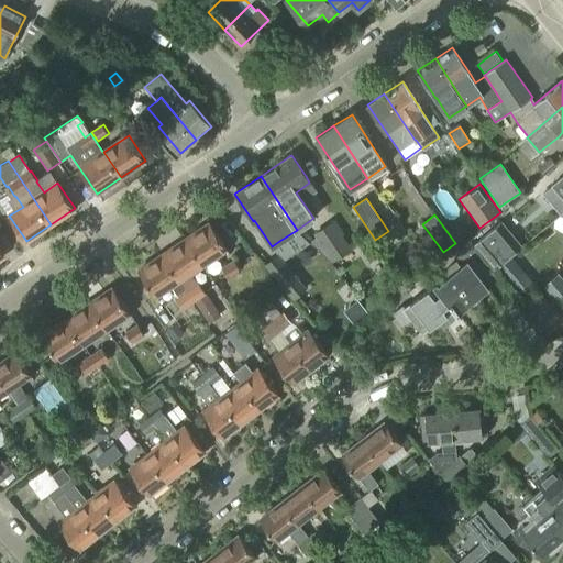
[(331,263),(351,250),(342,235),(344,234),(335,219),(313,234),(316,238),(309,242),(331,263)]
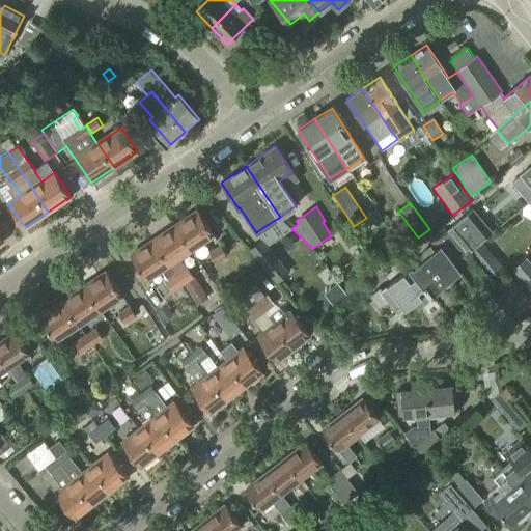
[(198,211),(175,226),(192,250),(215,235),(198,211)]
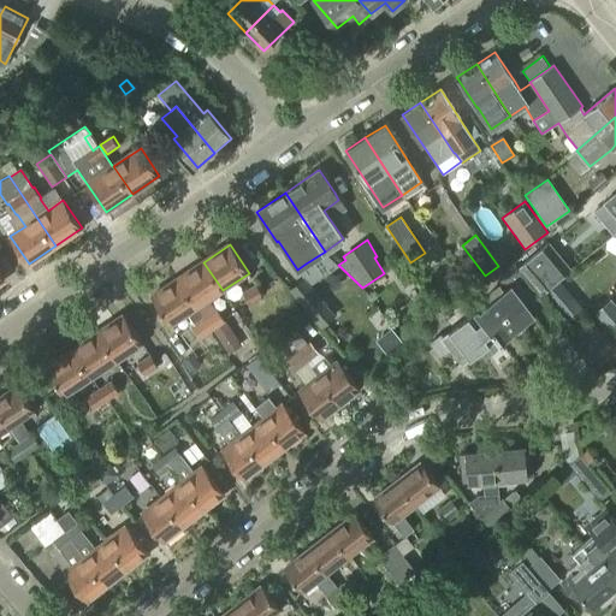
[(548,244),(521,266),(544,294),(570,271),(548,244)]
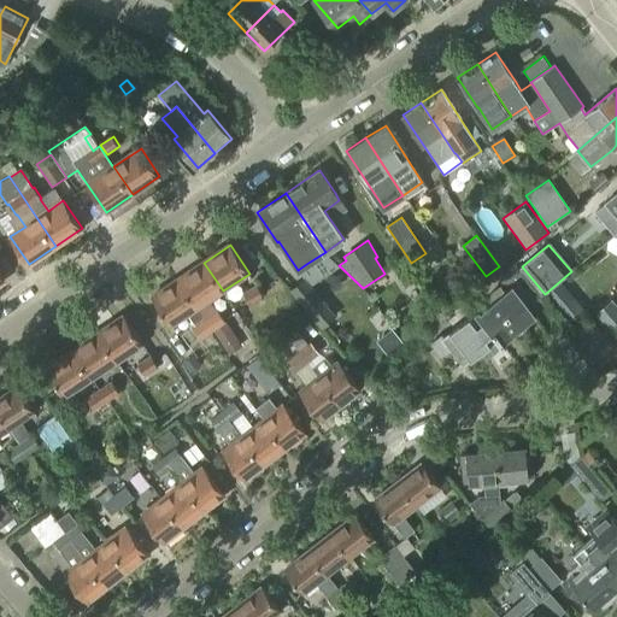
[(500,265),(513,256),(507,247),(494,258),(500,265)]
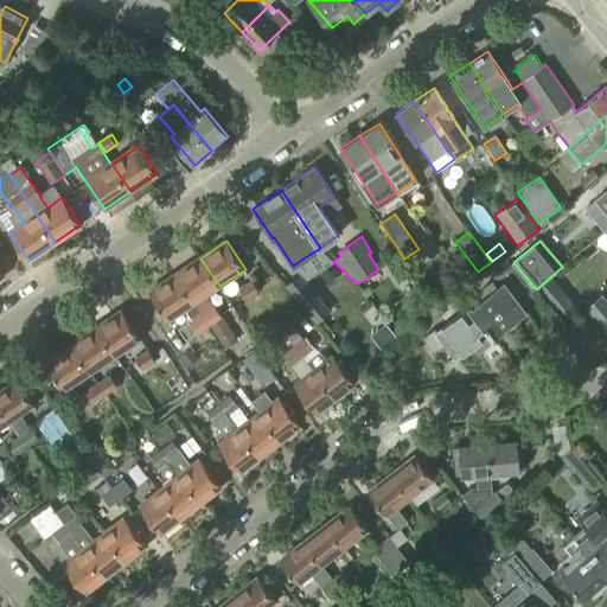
[(506,257),(497,264),(508,276),(516,269),(506,257)]
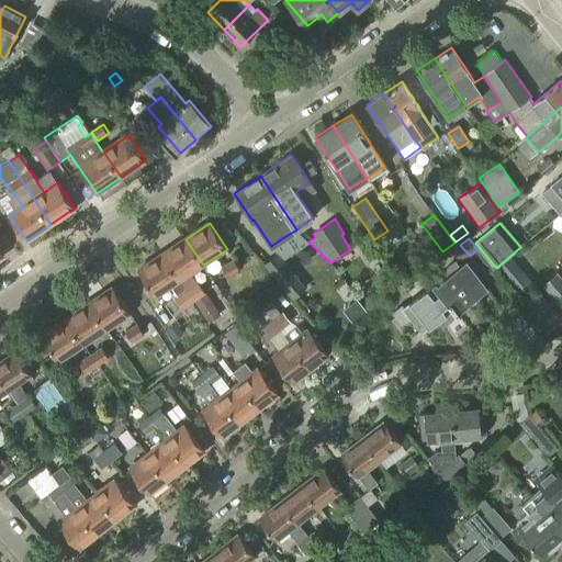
[(186,239),(163,255),(194,302),(205,293),(199,283),(198,284),(190,273),(203,265),(186,239)]
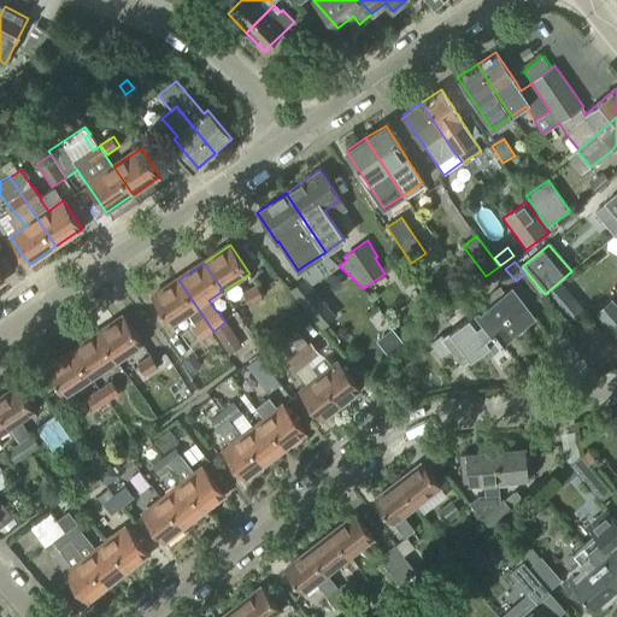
[(322,328),(335,316),(305,278),(291,291),(322,328)]
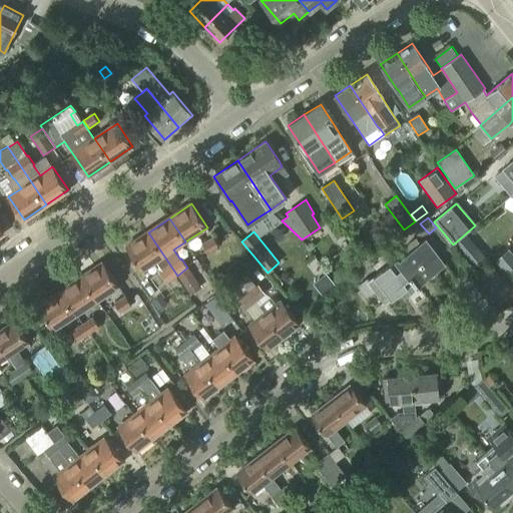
[(148,232),(126,246),(142,271),(155,262),(162,272),(159,274),(165,283),(167,282),(177,276),(148,232)]
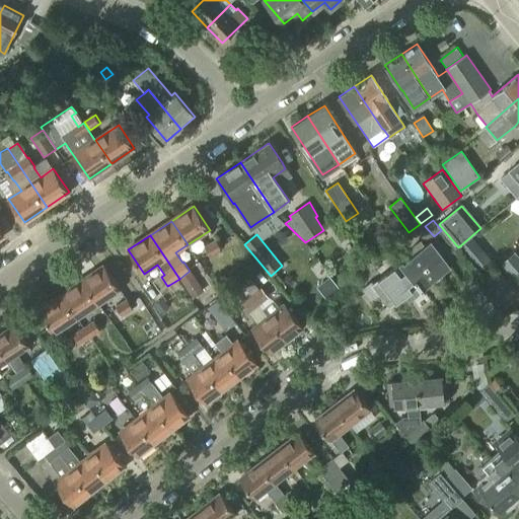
[(211,256),(222,249),(215,238),(204,246),(211,256)]
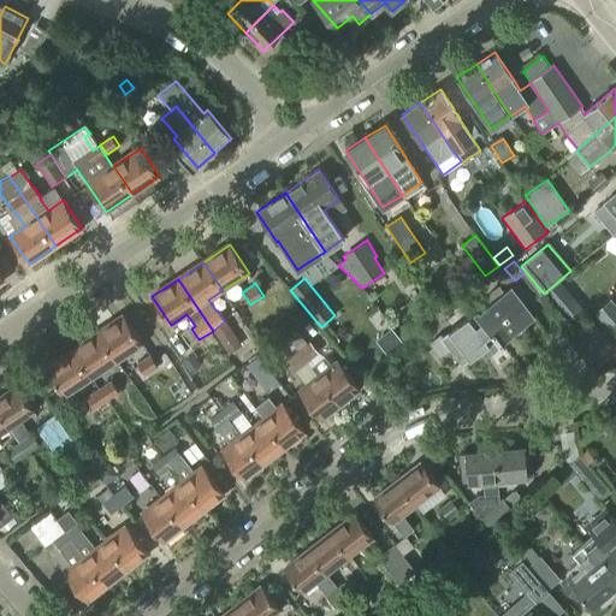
[(561,283),(546,295),(560,311),(572,326),(586,314),(574,298),(561,283)]
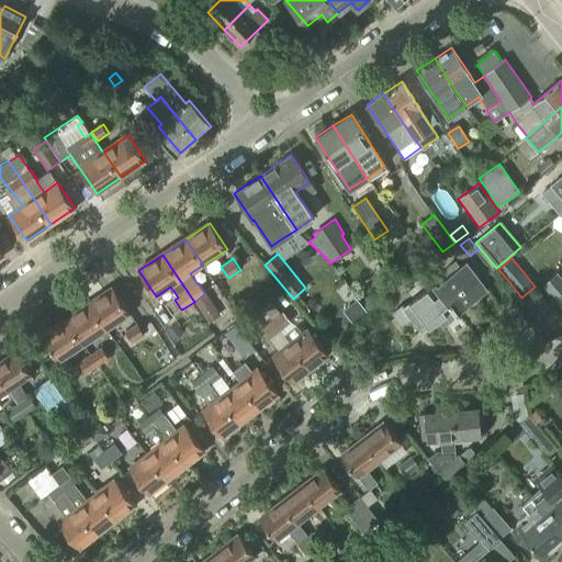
[(489,290),(467,261),(439,283),(438,281),(405,306),(424,332),(438,322),(442,327),(462,313),(460,311),(489,290)]
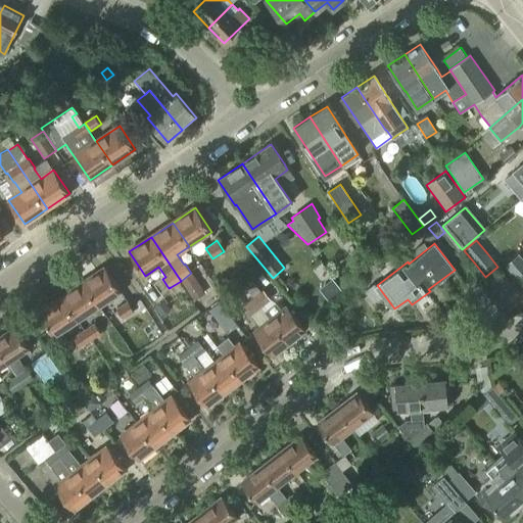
[(99,306),(122,291),(105,268),(84,283),(99,306)]
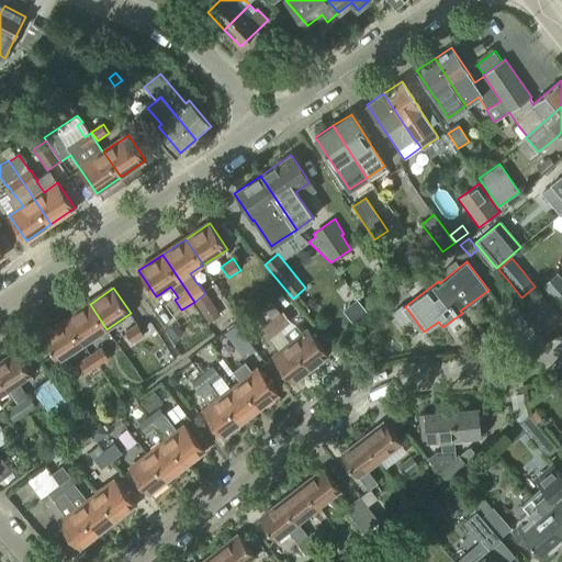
[(541,337),(561,321),(539,292),(518,308),(541,337)]
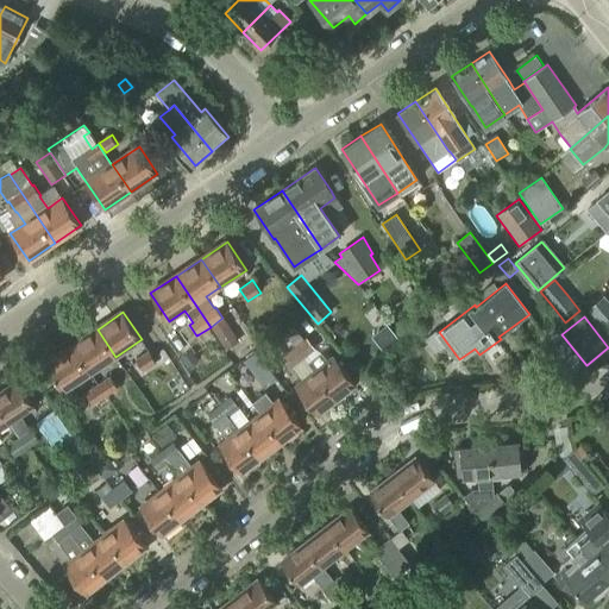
[(213,330),(219,339),(232,331),(225,321),(213,330)]
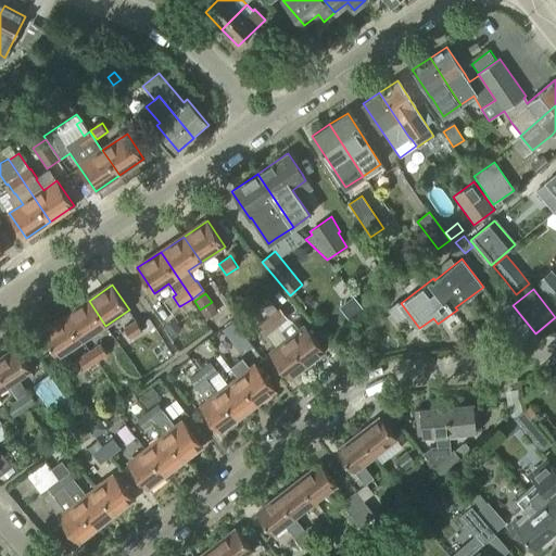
[(83,341),(105,326),(89,301),(66,316),(83,341)]
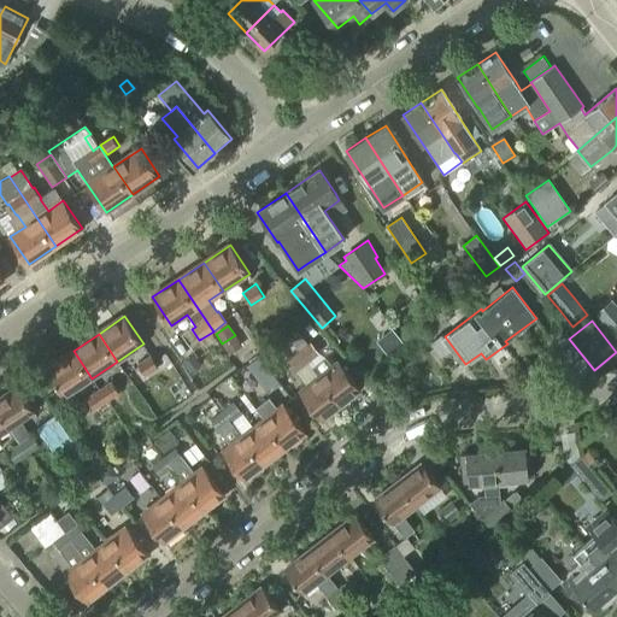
[(311,344),(300,352),(309,362),(319,377),(341,404),(360,388),(340,362),(333,366),(327,358),(323,359),(311,344)]
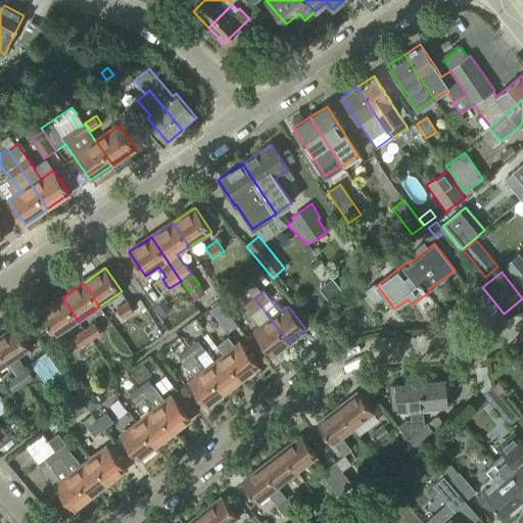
[(55,336),(78,321),(62,297),(40,312),(55,336)]
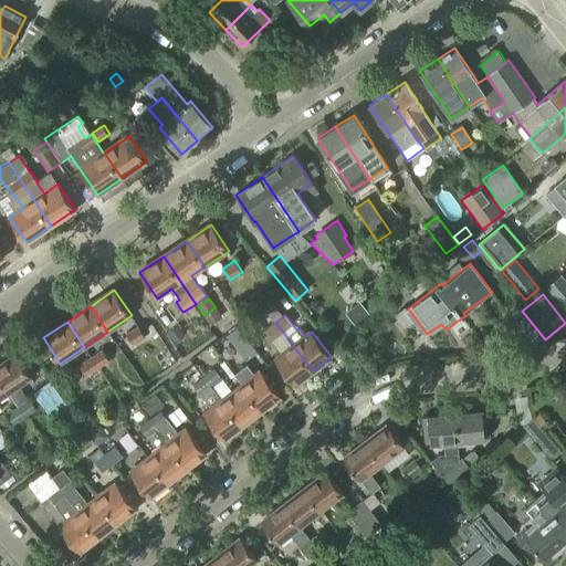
[(272,341),(283,332),(275,323),(264,332),(272,341)]
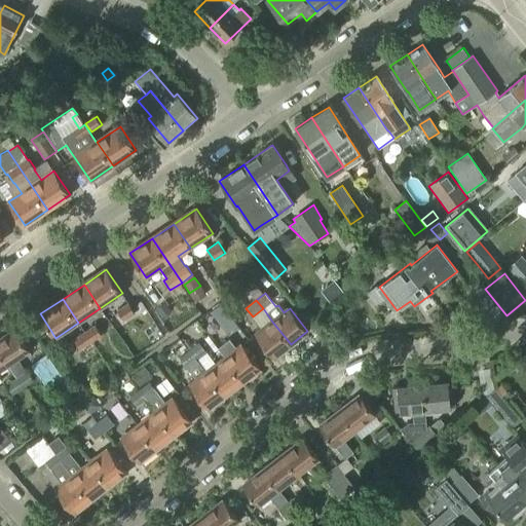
[(124,321),(135,313),(127,302),(117,309),(124,321)]
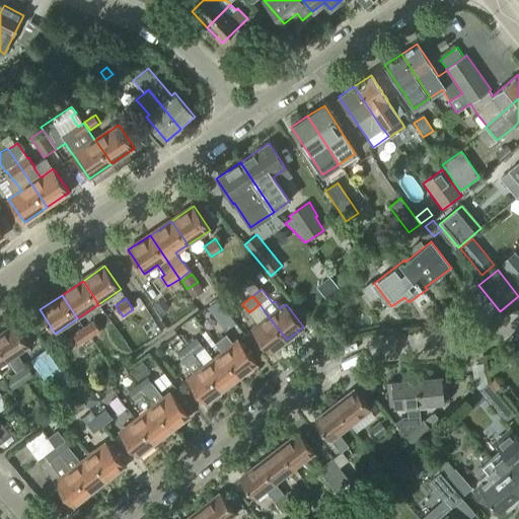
[(153,304),(159,313),(169,306),(163,298),(153,304)]
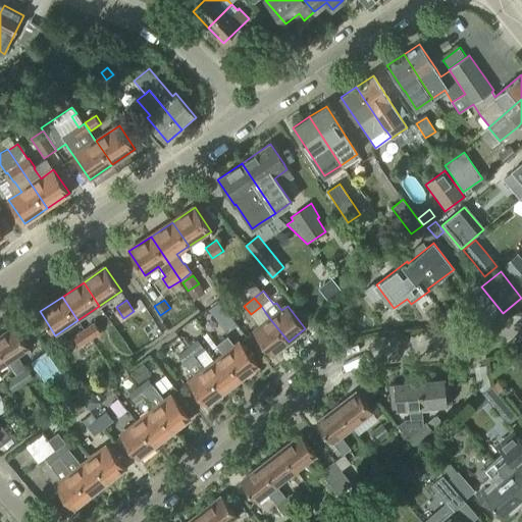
[(225,330),(235,322),(219,303),(210,310),(225,330)]
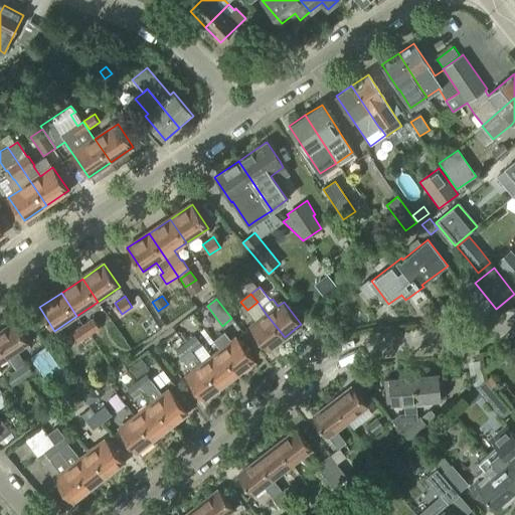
[(285,337),(267,315),(256,323),(250,328),(268,350),(285,337)]
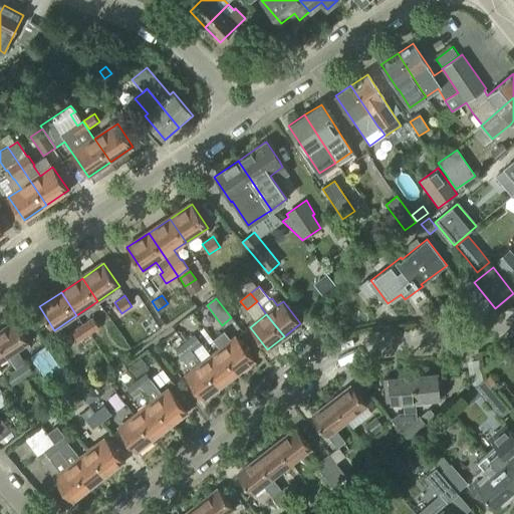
[(89,334),(98,327),(92,317),(82,324),(89,334)]
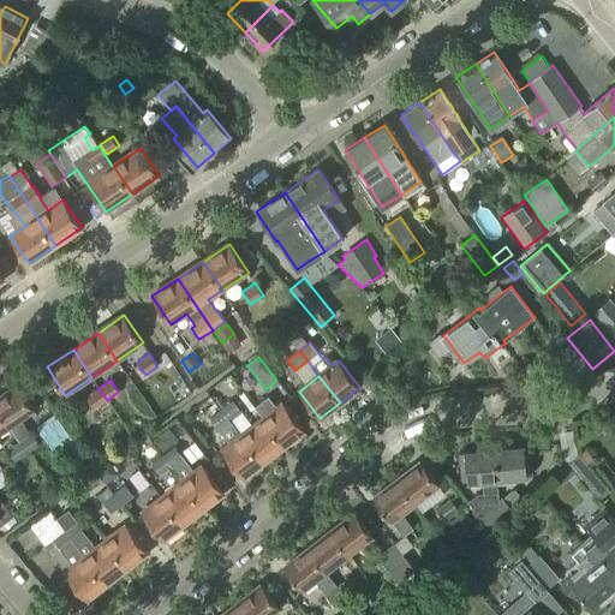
[(27,453),(39,445),(22,418),(34,410),(18,386),(0,398),(0,412),(10,427),(9,427),(19,442),(27,453)]
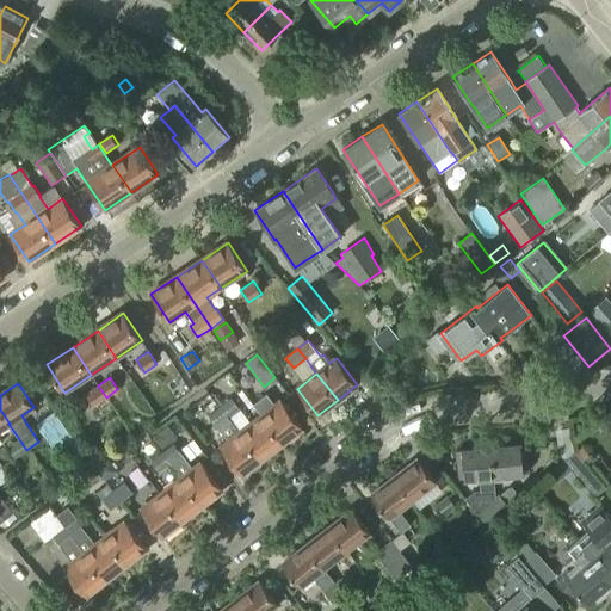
[(99,413),(110,406),(104,399),(106,397),(98,386),(85,394),(99,413)]
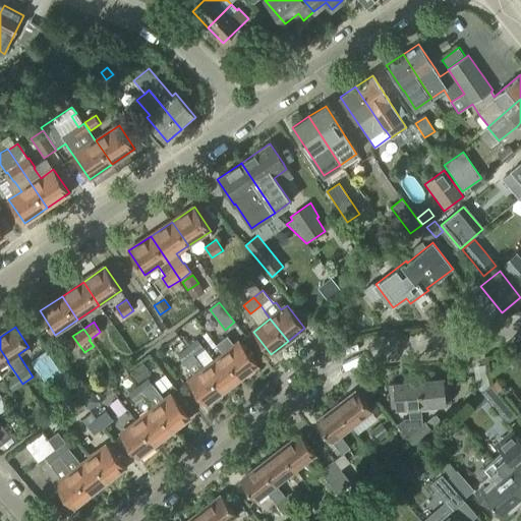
[(235,346),(228,336),(216,345),(224,354),(223,355),(240,379),(258,364),(240,341),(235,346)]
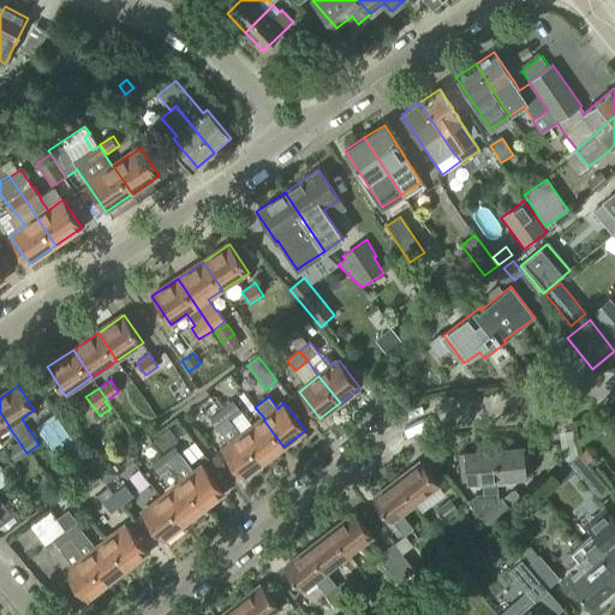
[(231,419),(242,411),(234,401),(224,410),(231,419)]
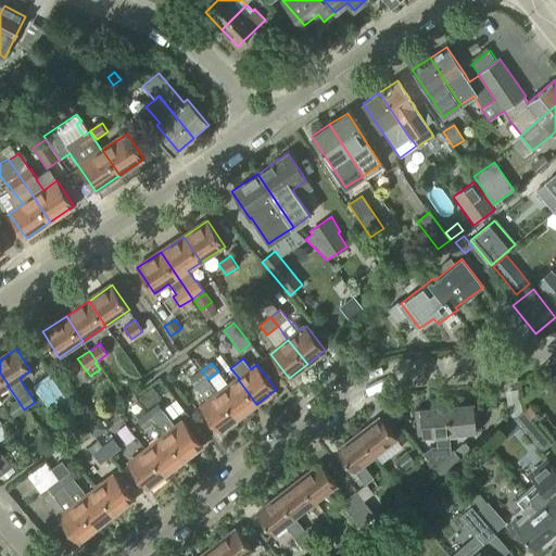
[(239,418),(219,393),(209,379),(202,370),(190,379),(209,402),(201,407),(219,432),(239,418)]
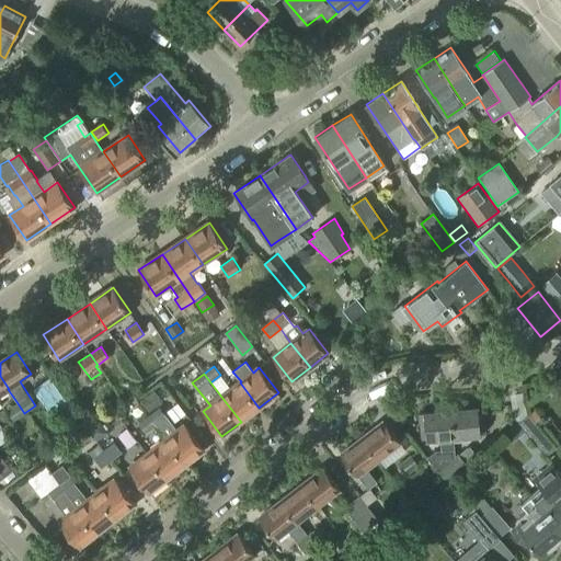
[(241,422),(259,408),(240,382),(221,397),(241,422)]
